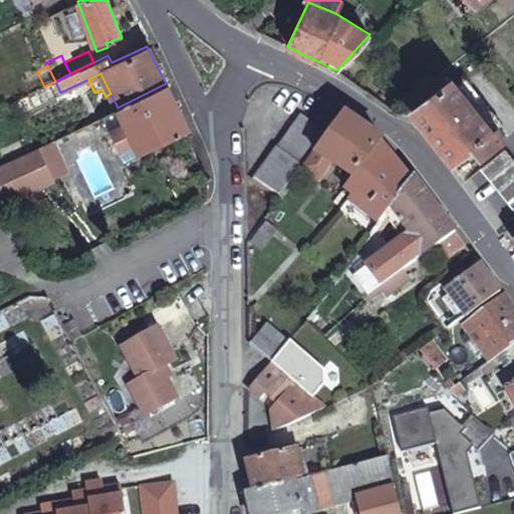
[(491,129),(451,78),(409,109),(461,172),(504,136),(495,124),(491,129)]
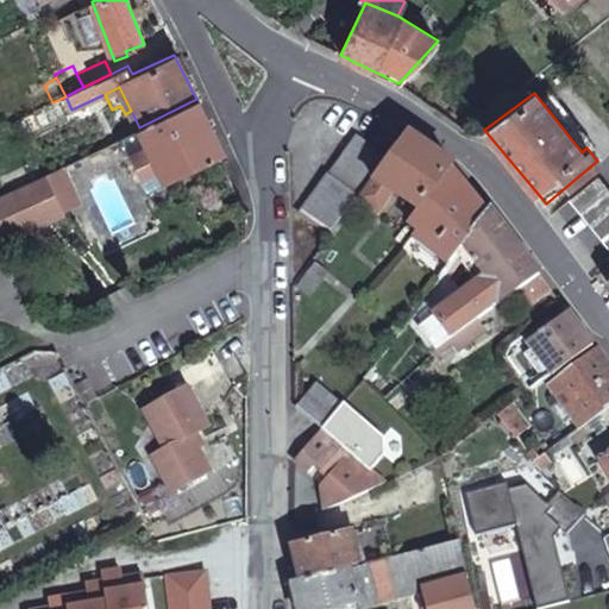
[(66,96),(52,102),(32,112),(38,125),(71,110),(66,96)]
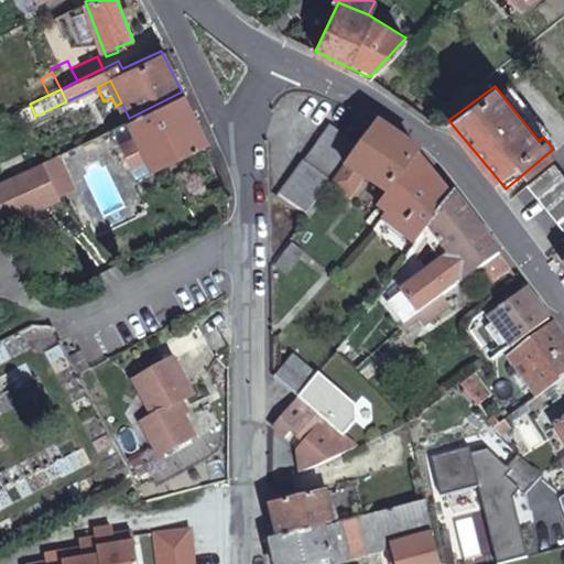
[(201,143),(207,140),(182,91),(129,118),(118,122),(111,126),(136,175),(152,166),(201,143)]
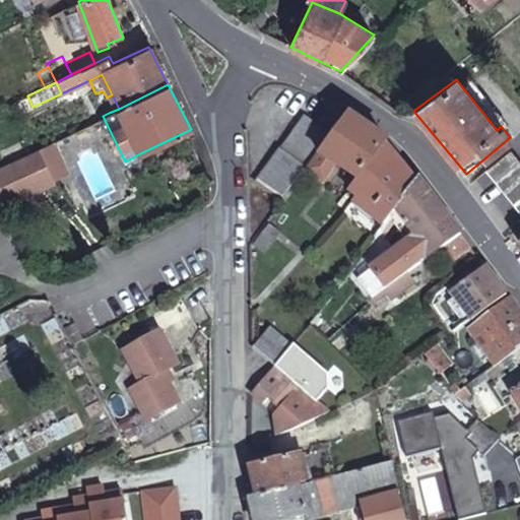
[(317,123),(331,133),(344,115),(329,107),(317,123)]
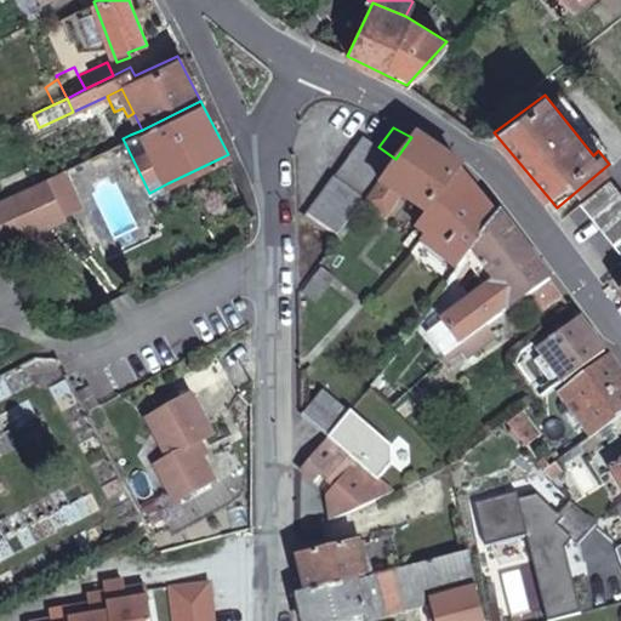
[(396,159),(380,182),(425,214),(457,175),(461,169),(414,135),(411,137),(396,159)]
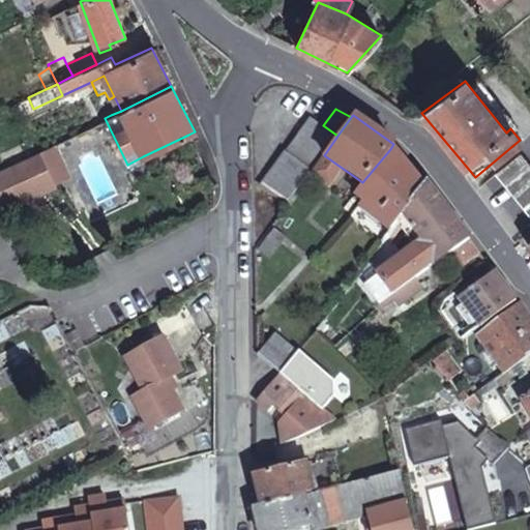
[(337,136),(323,125),(314,118),(310,117),(261,184),(288,204),(324,155),(337,136)]
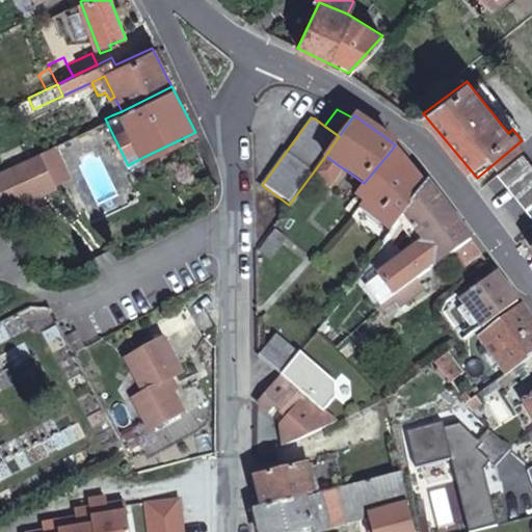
[(405,157),(395,144),(392,150),(401,161),(405,157)]
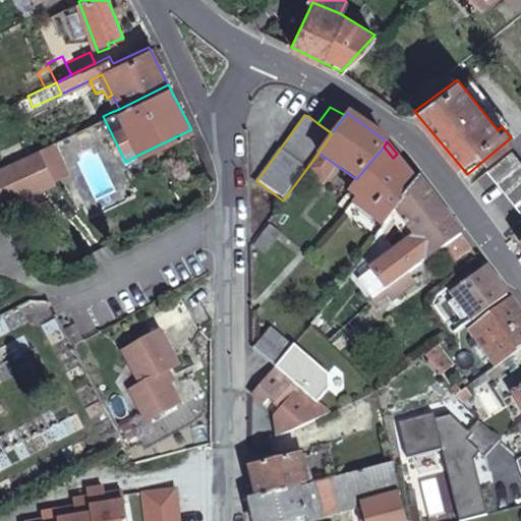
[(52,155),(47,143),(36,149),(34,151),(0,166),(0,204),(1,206),(51,180),(41,160),(52,155)]
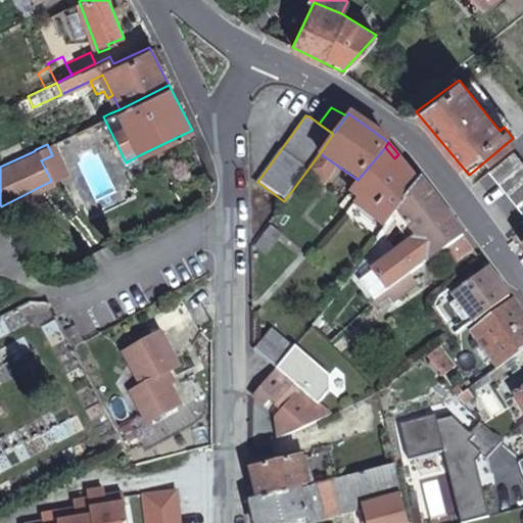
[(394,158),(385,147),(358,180),(350,189),(359,196),(354,201),(387,226),(397,214),(402,206),(422,183),(398,154),(394,158)]
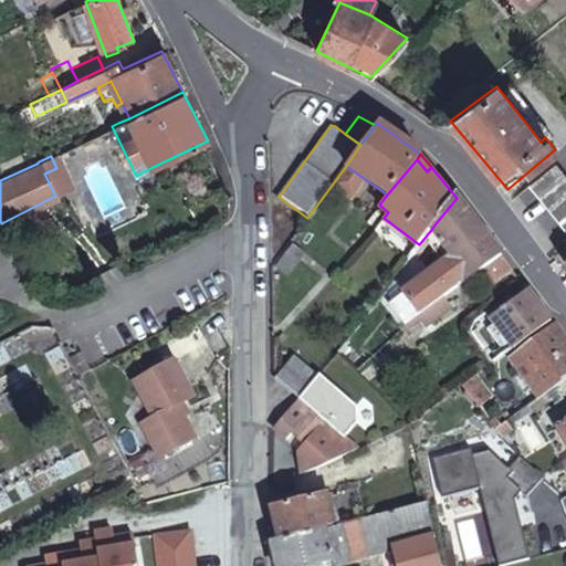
[(565,177),(554,164),(530,185),(565,229),(565,177)]
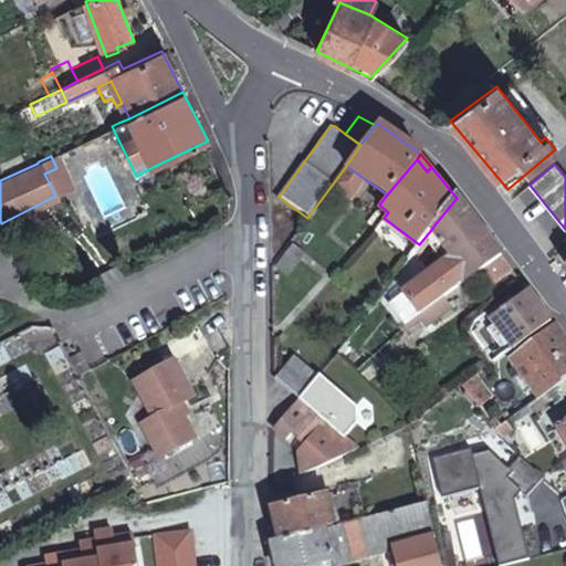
[(56,168),(44,174),(55,194),(66,188),(56,168)]
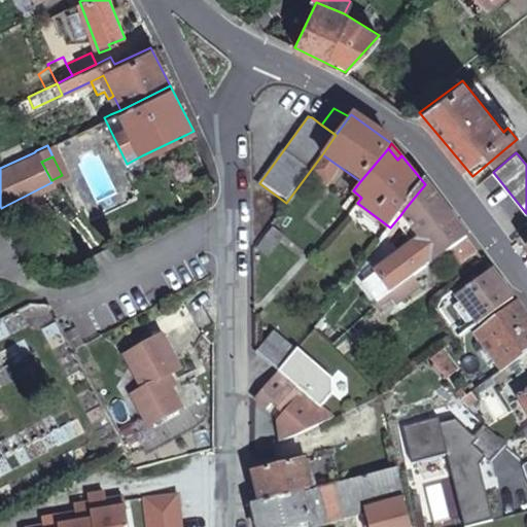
[(425,184),(406,208),(430,241),(455,221),(425,184)]
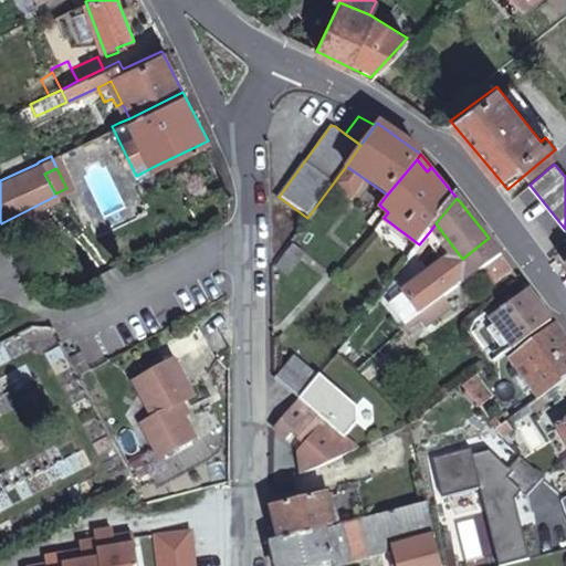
[(443,261),(449,268),(462,259),(436,223),(430,231),(448,257),(443,261)]
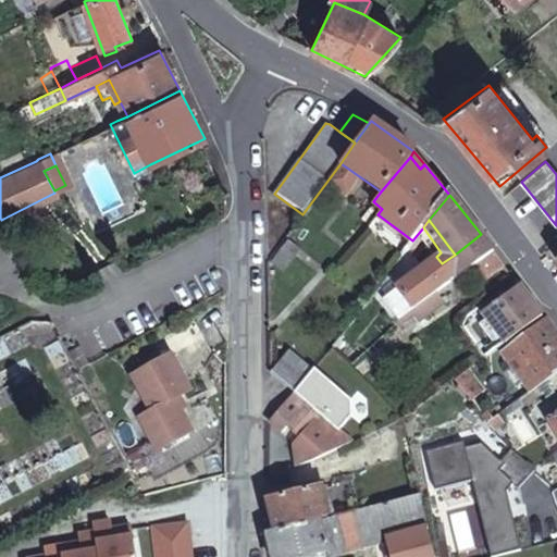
[(455,255),(442,263),(453,279),(469,267),(493,250),(481,234),(455,255)]
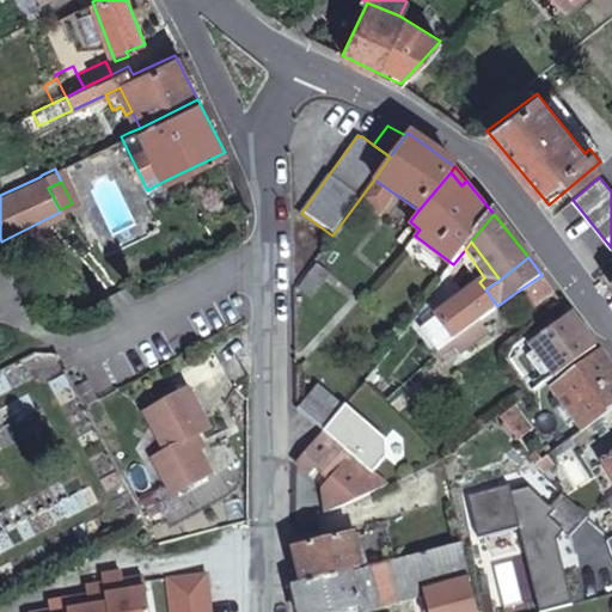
[(329,274),(317,264),(300,286),(312,295),(329,274)]
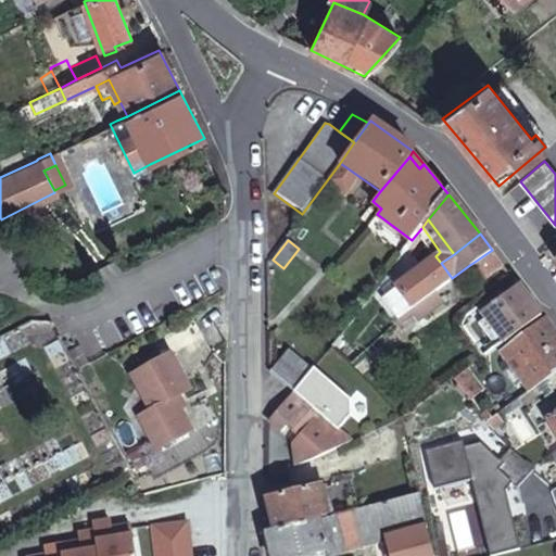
[(504,266),(492,250),(468,266),(479,282),(504,266)]
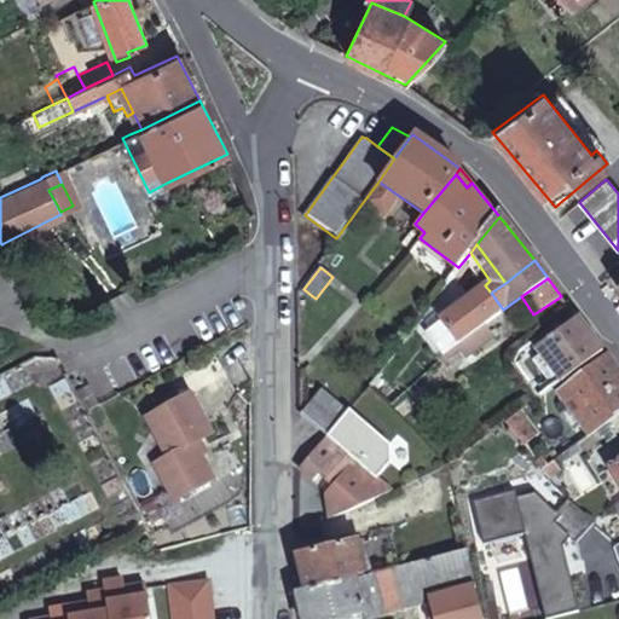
[(491,293),(485,285),(424,330),(443,354),(485,323),(503,310),(491,293)]
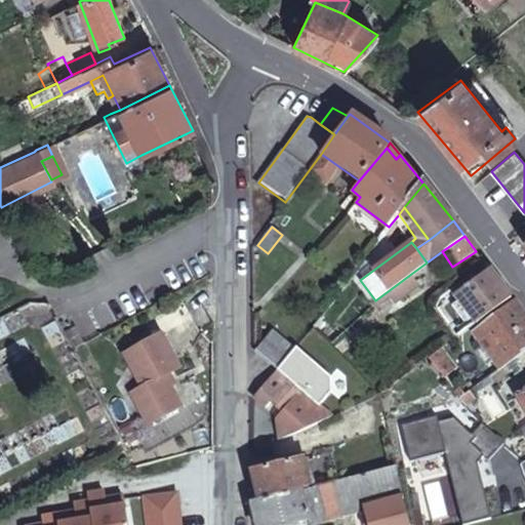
[(509,297),(488,269),(454,294),(458,298),(476,322),(509,297)]
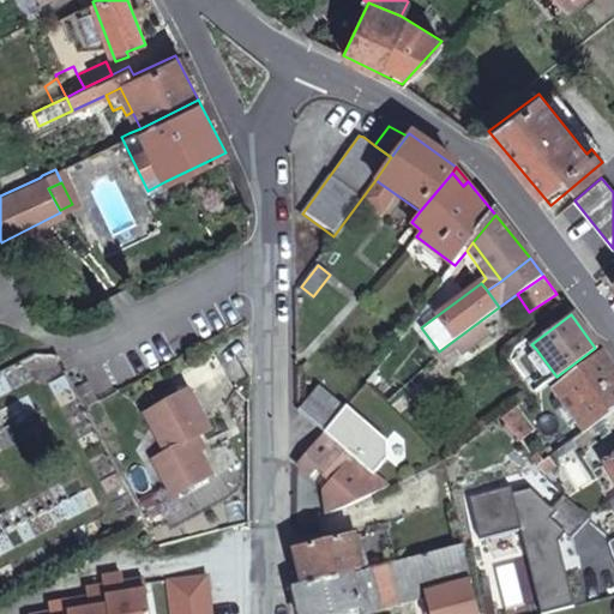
[(489,332),(481,320),(439,351),(443,356),(456,347),(461,354),(489,332)]
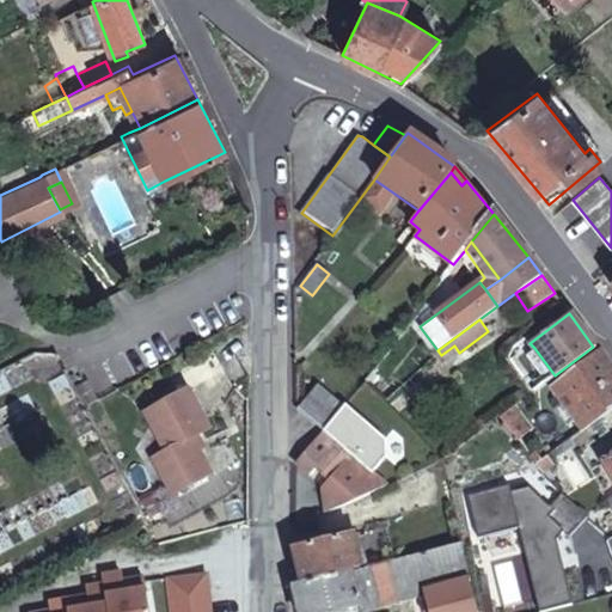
[(555,375),(534,348),(528,353),(548,380),(555,375)]
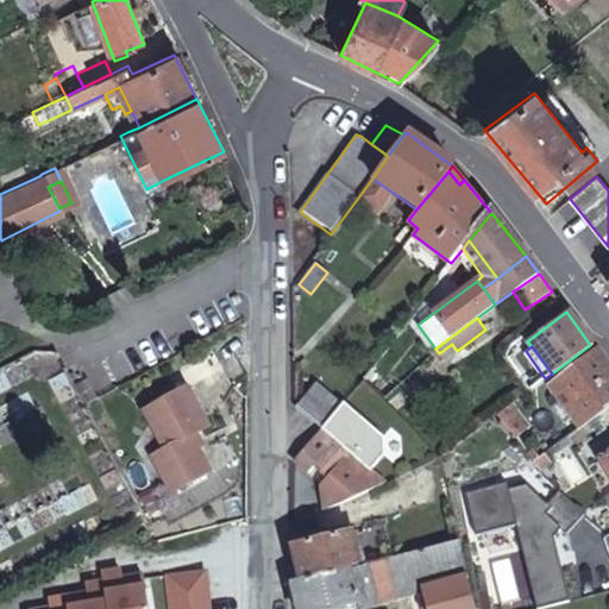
[(608,406),(608,371),(594,351),(550,384),(559,400),(573,418),(579,428),(608,406)]
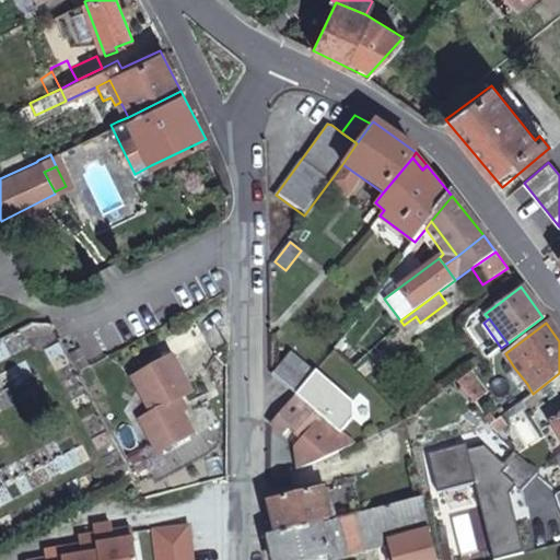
[(354,345),(345,335),(334,348),(343,356),(354,345)]
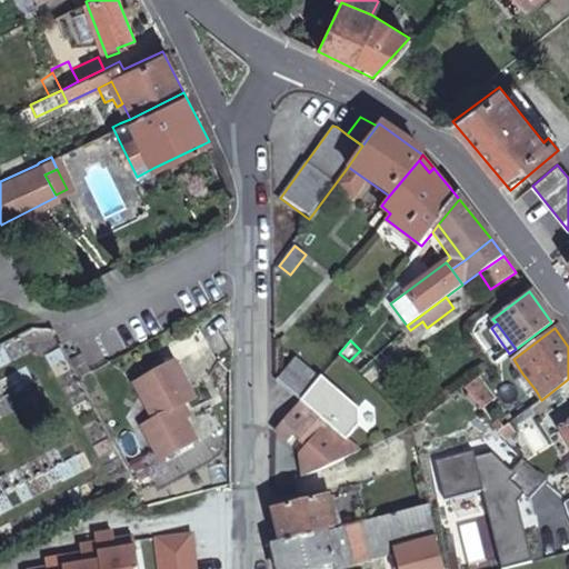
[(371,359),(360,350),(349,361),(359,370),(371,359)]
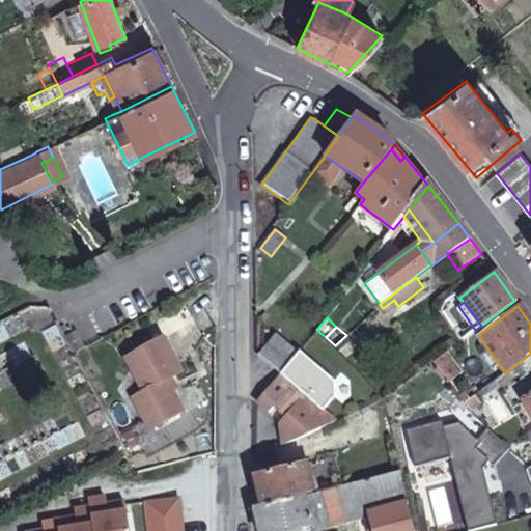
[(83,347),(74,330),(64,335),(74,353),(83,347)]
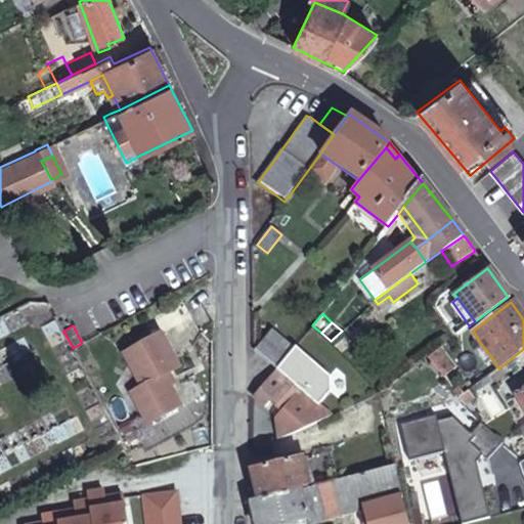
[(295,348),(271,328),(255,348),(278,368),(295,348)]
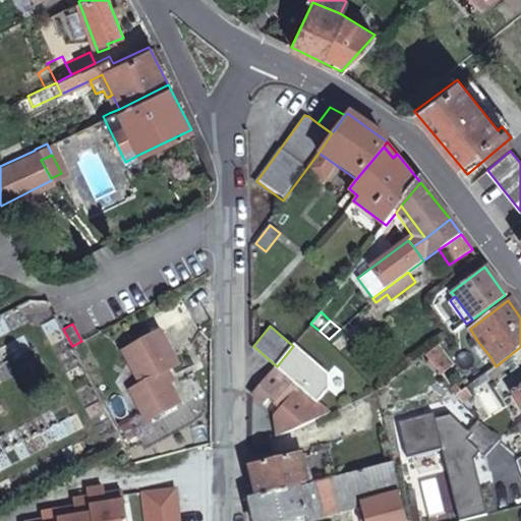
[(178,362),(159,329),(121,351),(139,386),(130,392),(147,420),(180,401),(170,383),(164,371),(167,369),(178,362)]
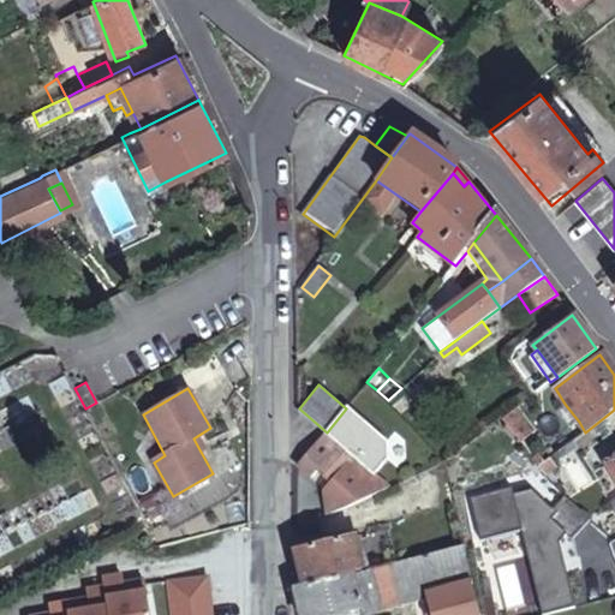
[(579,422),(565,404),(557,407),(572,428),(579,422)]
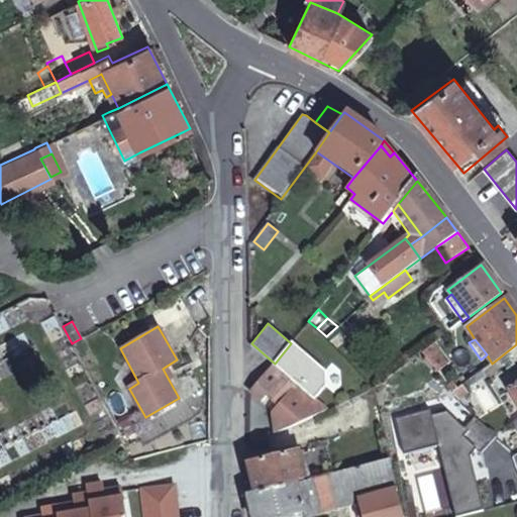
[(448,363),(435,342),(423,350),(437,371),(448,363)]
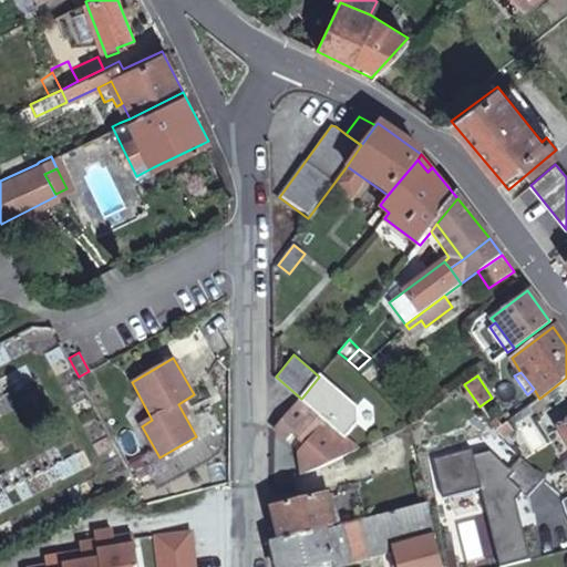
[(189,414),(182,402),(178,404),(185,416),(189,414)]
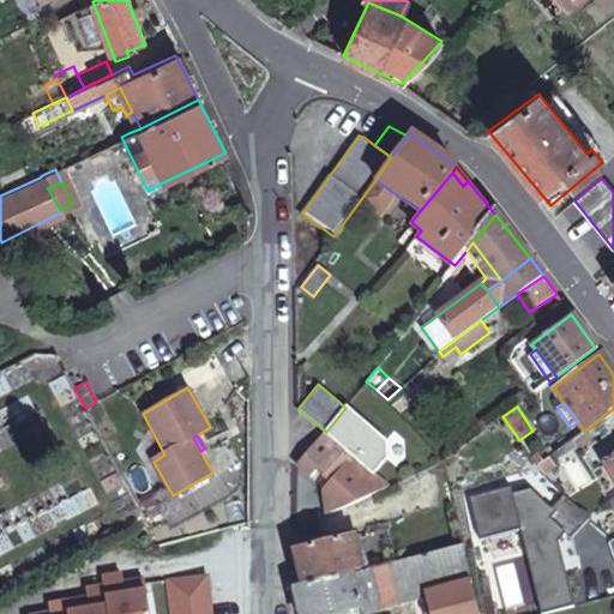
[(337,447),(323,437),(296,469),(312,481),(317,474),(337,447)]
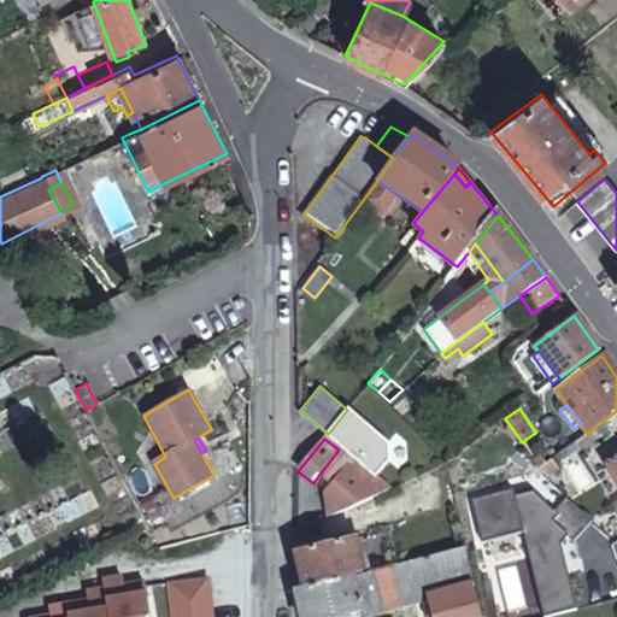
[(553,463),(574,497),(597,482),(575,448),(553,463)]
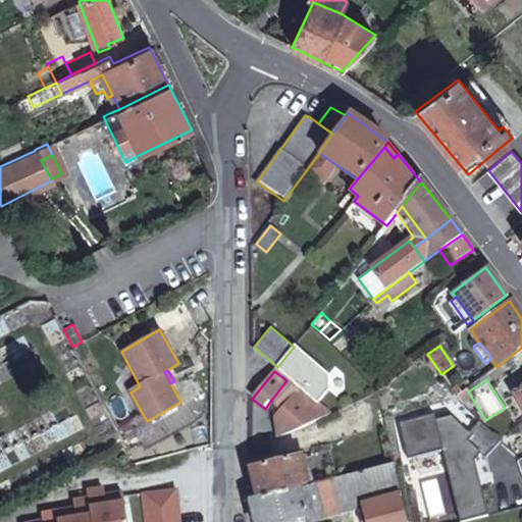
[(298,390),(286,380),(269,403),(279,411),(298,390)]
